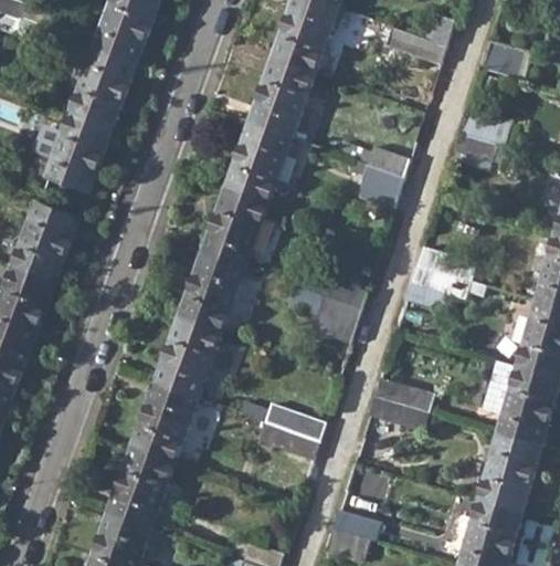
[(0,13),(19,21),(25,6),(10,0),(0,0),(0,13)]
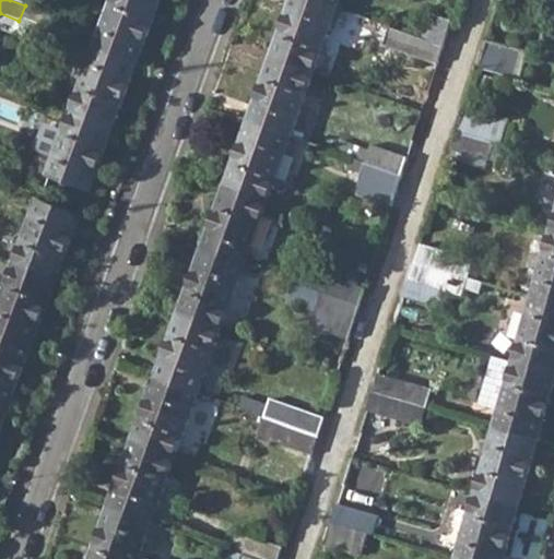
[(106,0),(89,47),(132,63),(156,0),(154,0),(106,0)]
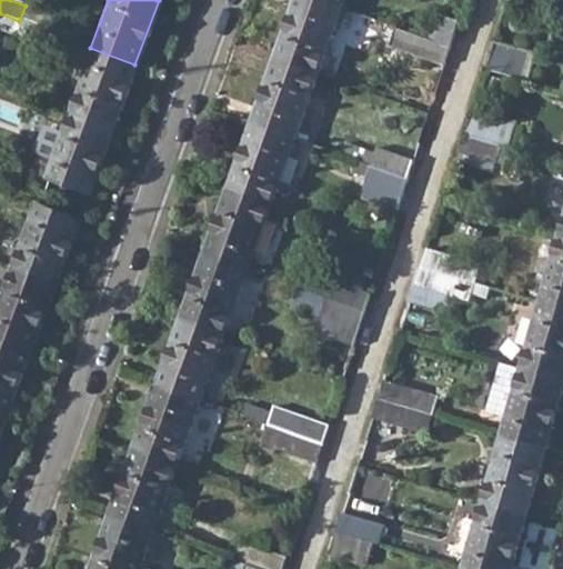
[(290,0),(270,59),(314,73),(339,8),(318,0),(290,0)]
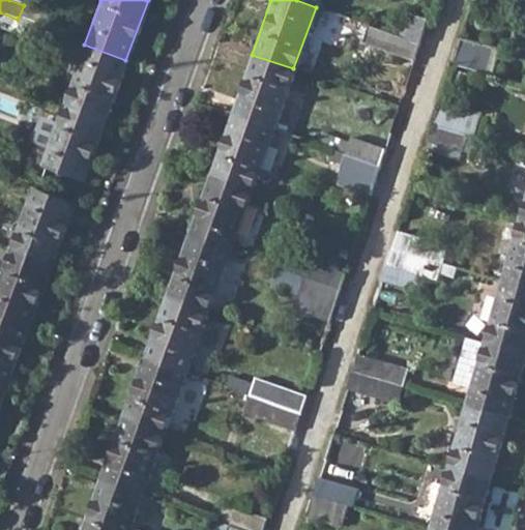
[(0,30),(12,35),(18,20),(0,12),(0,30)]
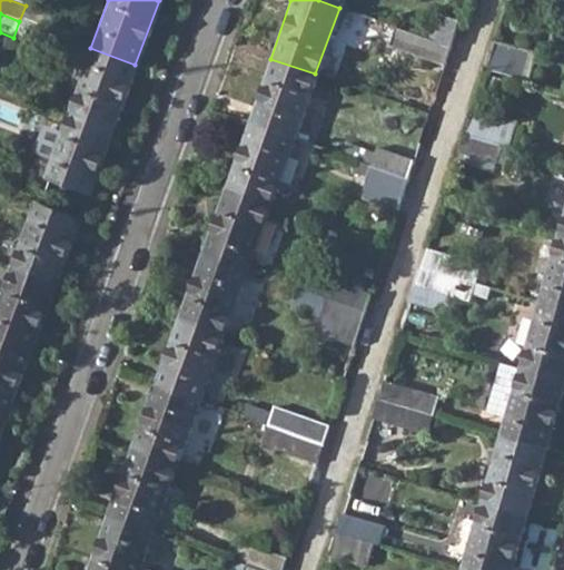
[(433,13),(424,38),(446,46),(454,20),(433,13)]
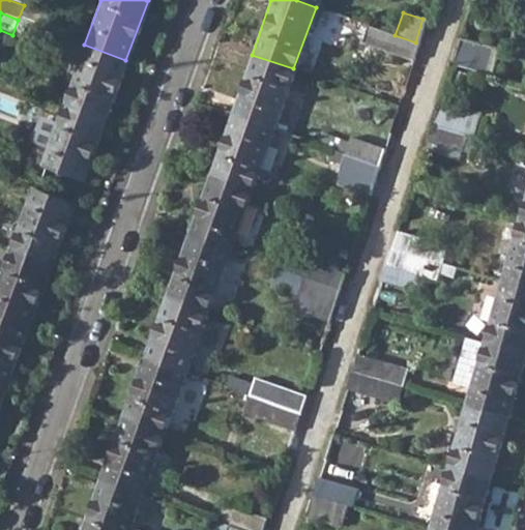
[(359,41),(410,60),(415,42),(395,35),(365,25),(359,41)]
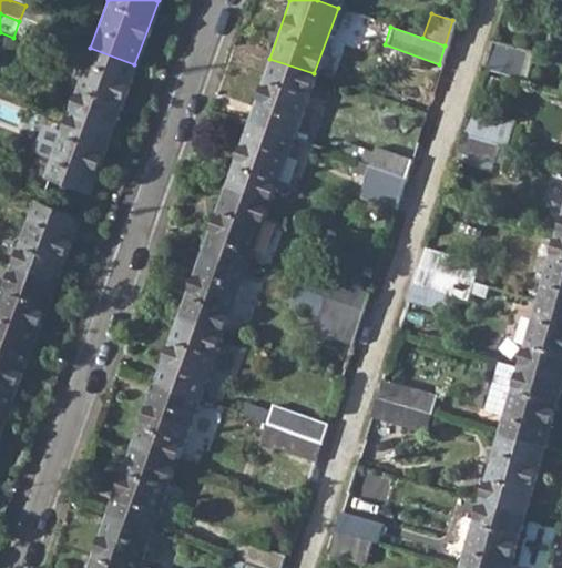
[(528,52),(488,40),(478,70),(519,81),(528,52)]
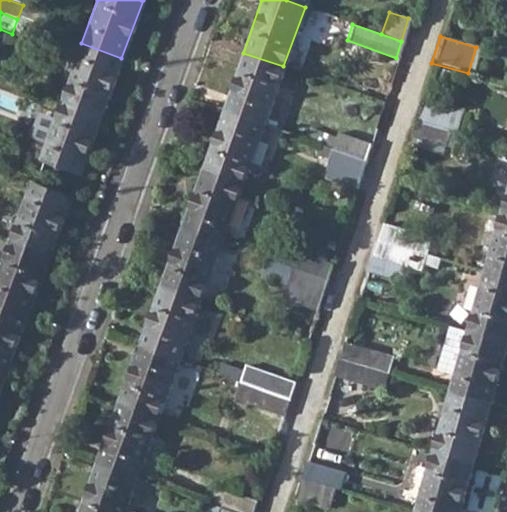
[(59,102),(99,116),(121,58),(81,43),(59,102)]
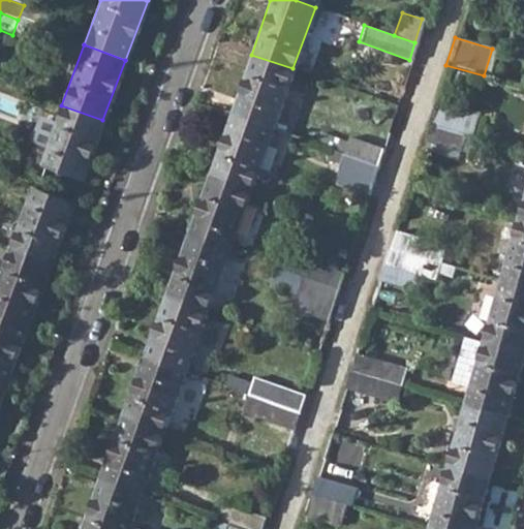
[(229,113),(271,127),(293,68),(251,55),(229,113)]
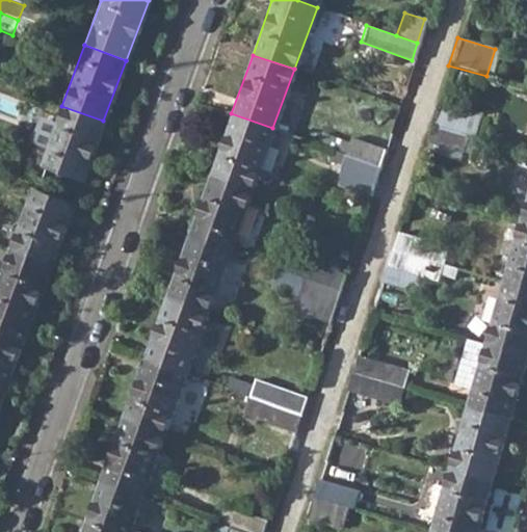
[(476,113),(436,103),(428,126),(465,137),(469,138),(476,113)]
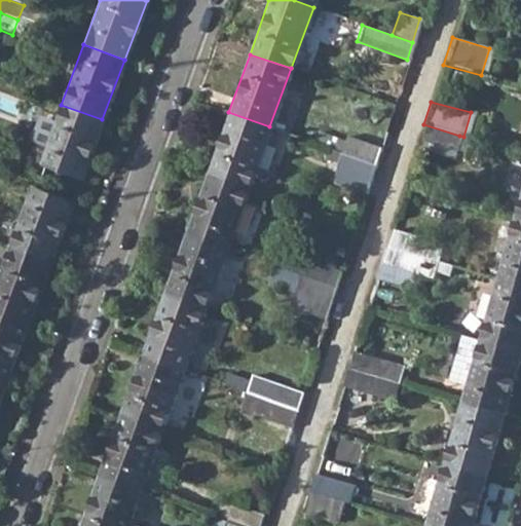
[(39,165),(79,180),(102,119),(61,105),(39,165)]
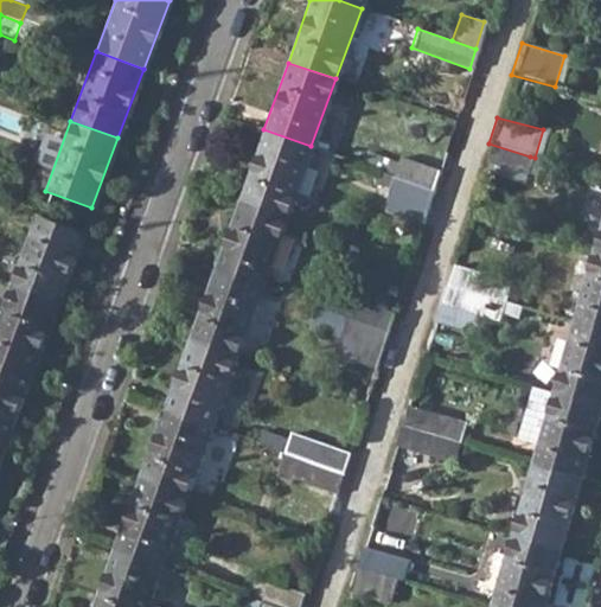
[(237,198),(286,215),(311,146),(263,129),(237,198)]
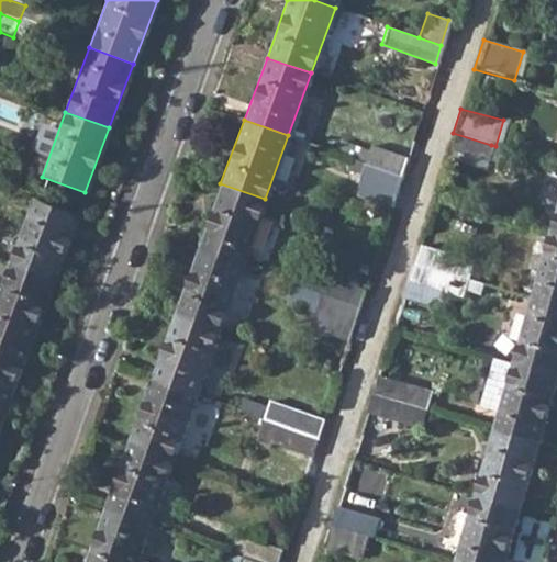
[(447,150),(486,160),(491,145),(453,133),(447,150)]
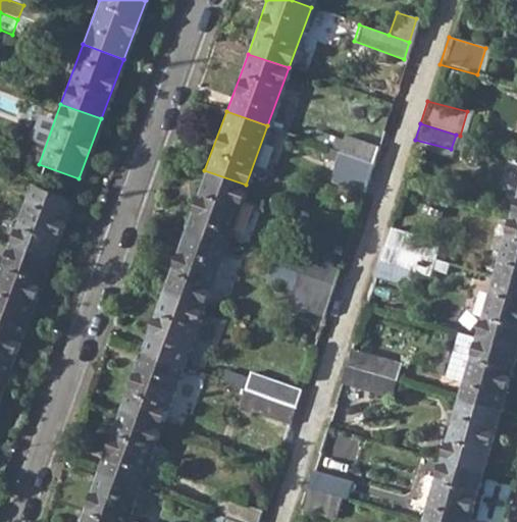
[(335,151),(370,161),(375,146),(343,135),(335,151)]
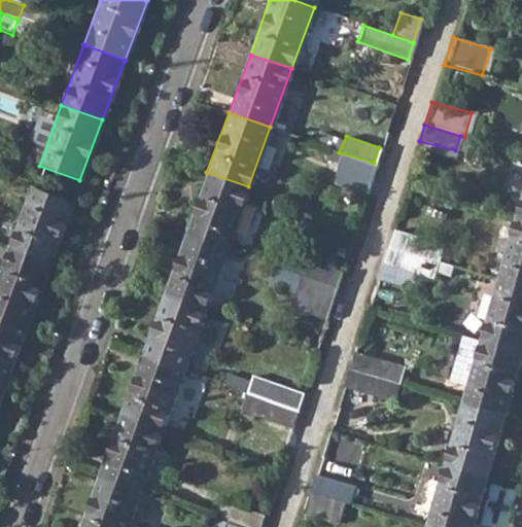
[(363,192),(368,180),(374,163),(339,152),(333,169),(336,169),(332,181),(363,192)]
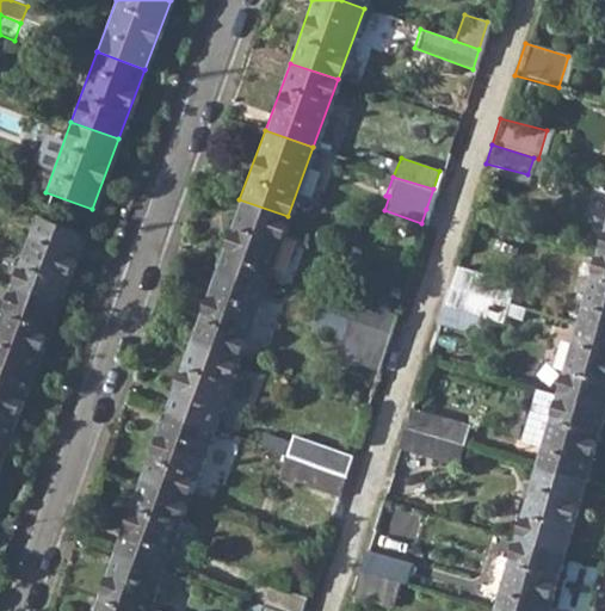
[(214,270),(263,287),(288,216),(239,199),(214,270)]
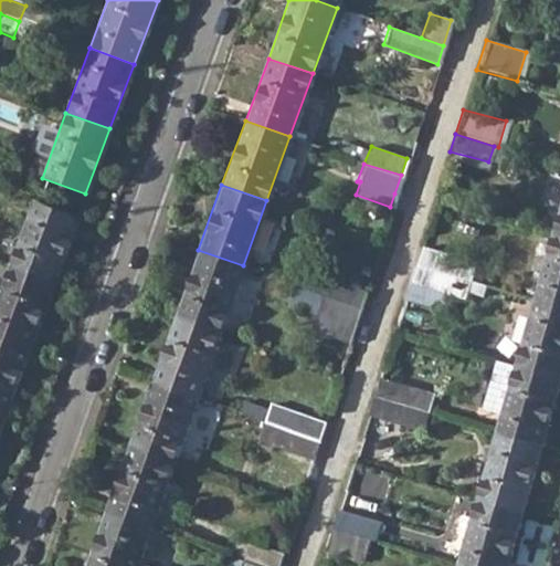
[(559,199),(550,234),(559,237),(559,199)]
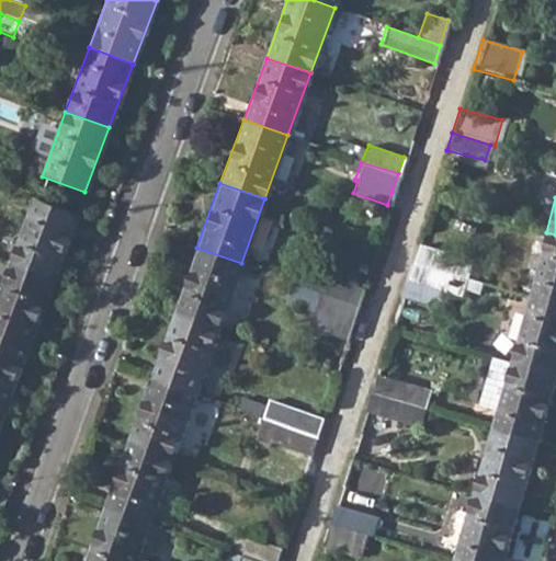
[(9,264),(53,279),(77,214),(34,198),(9,264)]
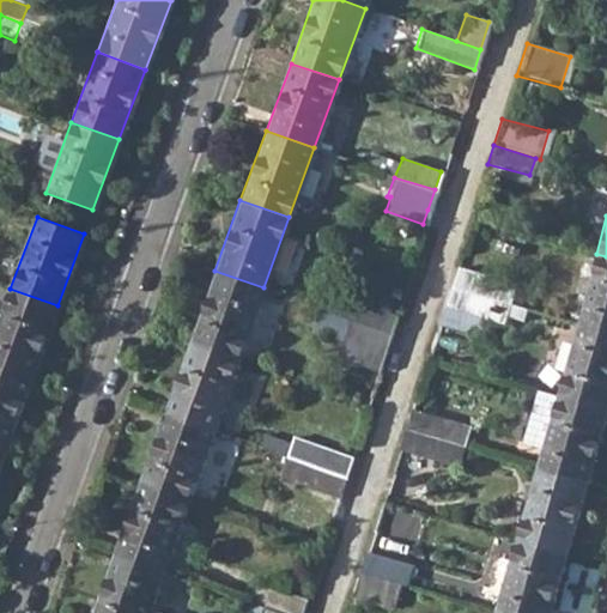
[(576,323),(606,331),(606,256),(596,254),(576,323)]
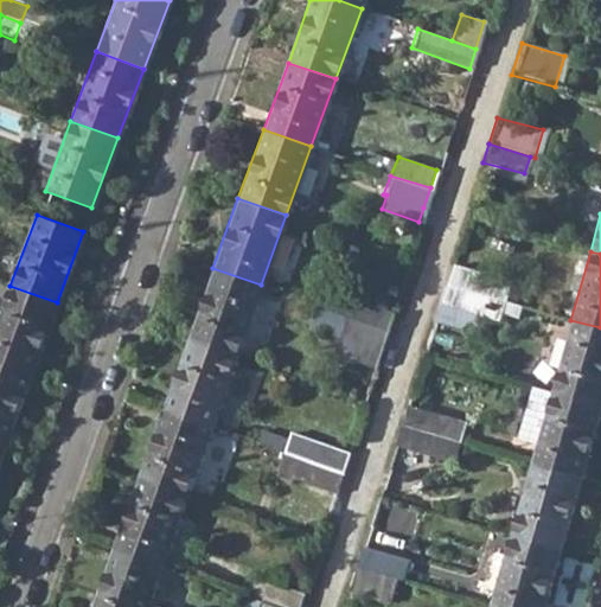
[(445,283),(502,300),(506,280),(451,264),(445,283)]
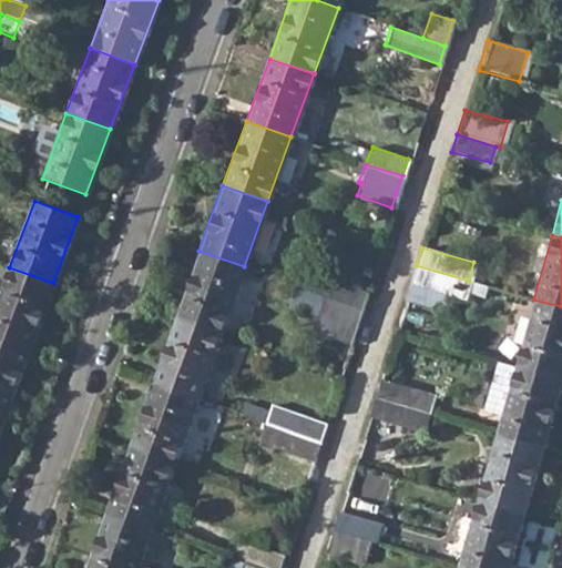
[(175,316),(220,332),(244,266),(198,251),(175,316)]
